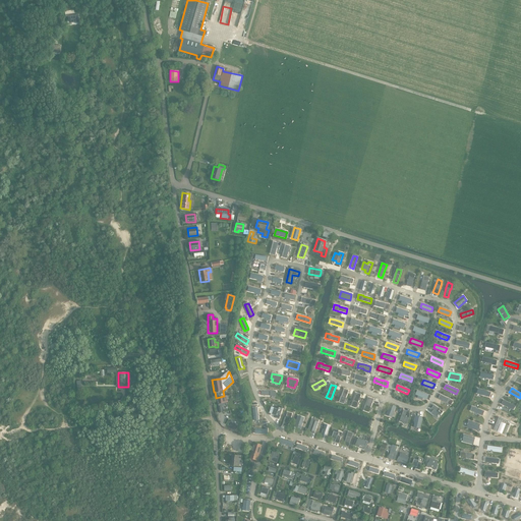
[(341,397),(339,401),(344,403),(348,391),(344,389),(341,397)]
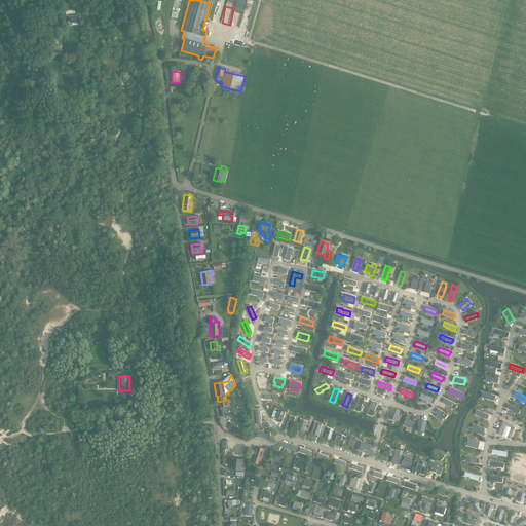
[(421,395),(419,399),(430,403),(433,399),(421,395)]
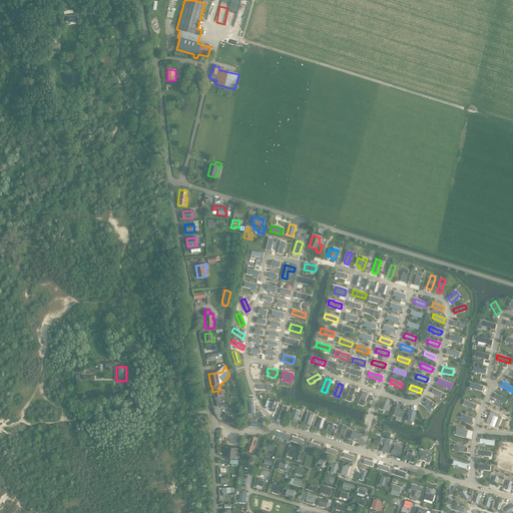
[(348,395),(346,400),(351,401),(355,389),(351,387),(348,395)]
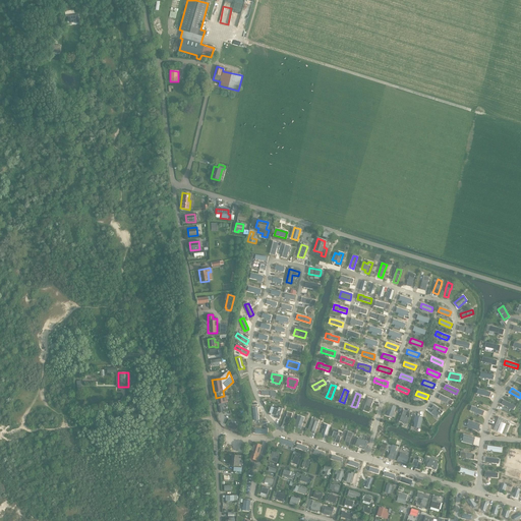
[(440,395),(438,399),(446,403),(450,405),(453,401),(448,398),(440,395)]
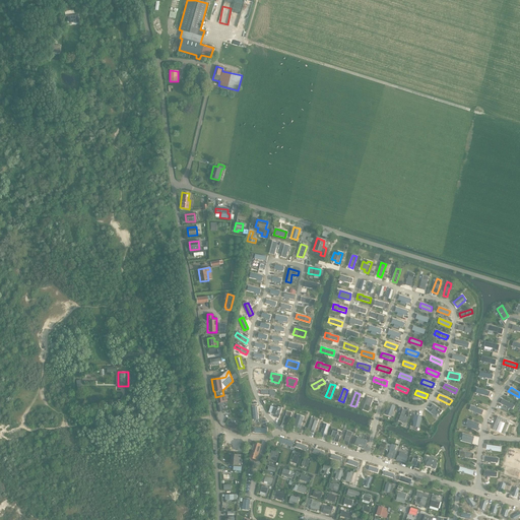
[(223,395),(215,397),(216,403),(217,403),(218,405),(221,405),(224,404),(224,401),(228,401),(225,395),(223,395)]
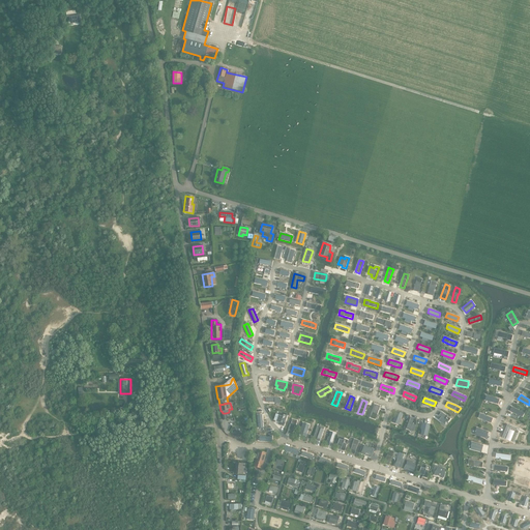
[(372,413),(371,417),(375,419),(377,414),(380,406),(375,405),(373,413),(372,413)]
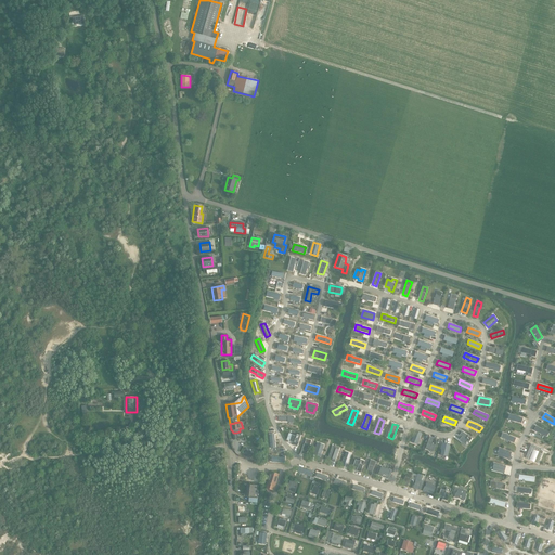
[(537,426),(534,430),(546,437),(549,433),(537,426)]
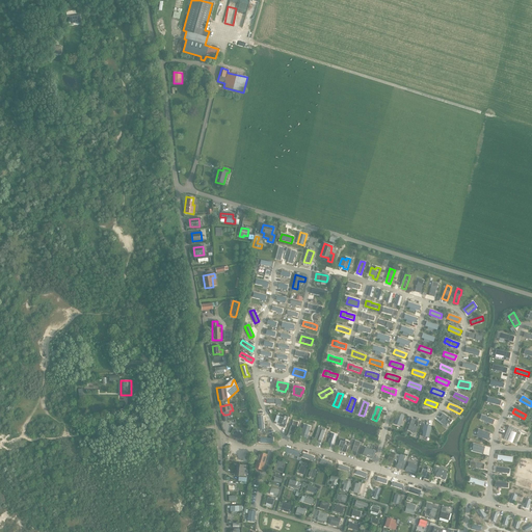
[(398,413),(394,424),(397,425),(400,426),(404,416),(398,413)]
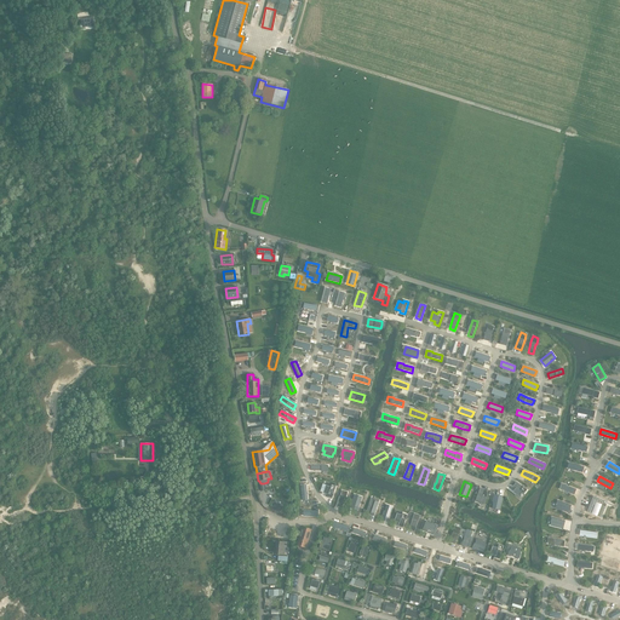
[(516,488),(514,492),(518,497),(522,493),(524,494),(527,491),(516,482),(514,486),(516,488)]
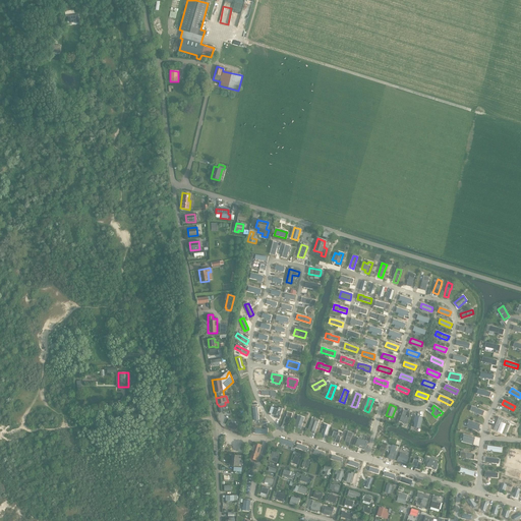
[(271,407),(269,412),(272,413),(272,414),(276,415),(275,418),(279,419),(281,412),(278,411),(278,409),(274,407),(274,408),(271,407)]
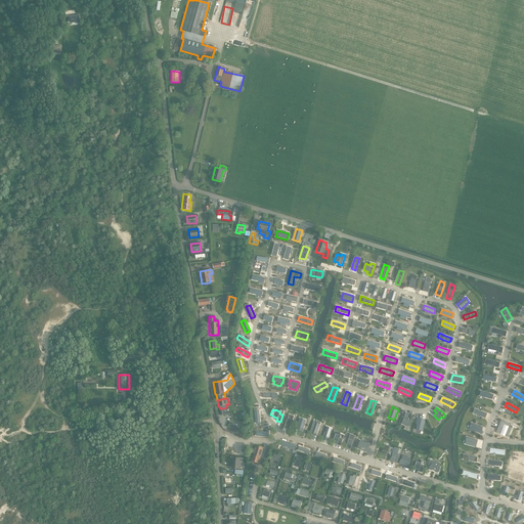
[(473,413),(486,418),(487,413),(481,411),(481,410),(478,409),(478,410),(475,409),(474,413),(473,413)]
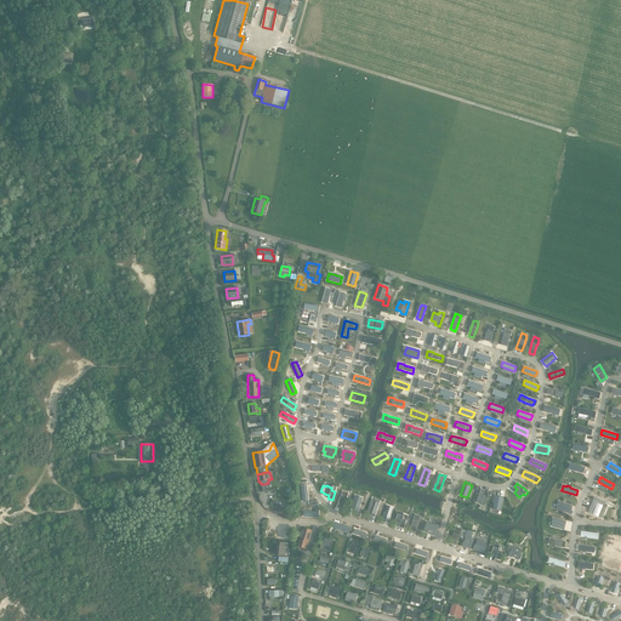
[(482,489),(477,503),(484,506),(489,493),(482,489)]
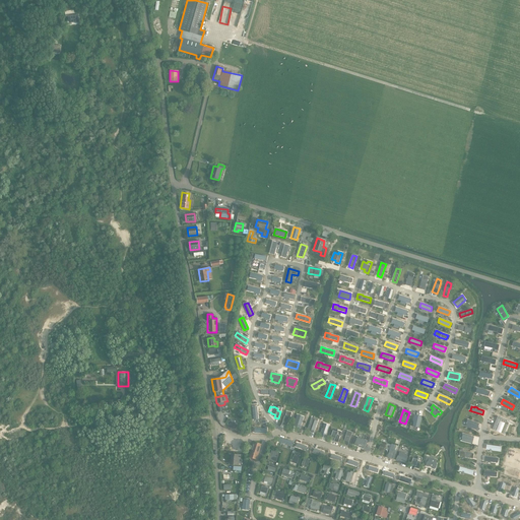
[(285,416),(282,425),(287,427),(291,413),(286,411),(285,416)]
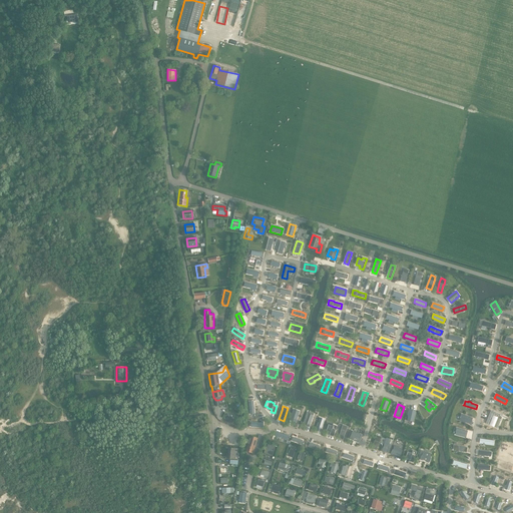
[(294,410),(290,420),(296,422),(299,412),(294,410)]
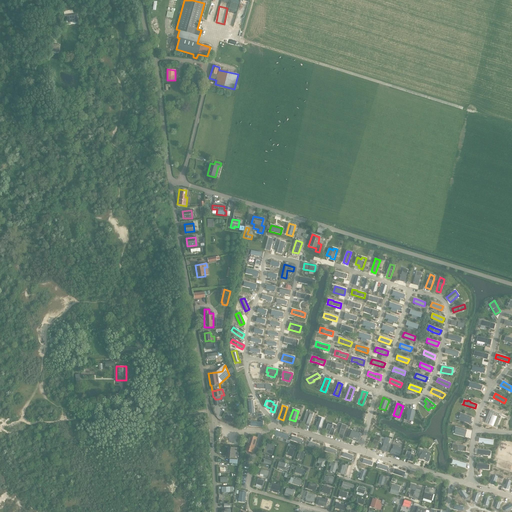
[(408,409),(406,419),(408,420),(410,420),(412,421),(414,410),(408,409)]
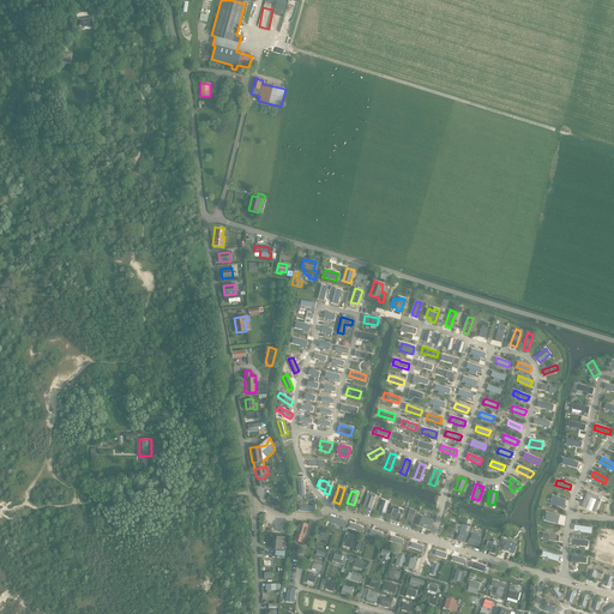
[(588,492),(582,507),(596,512),(601,501),(597,500),(600,497),(588,492)]
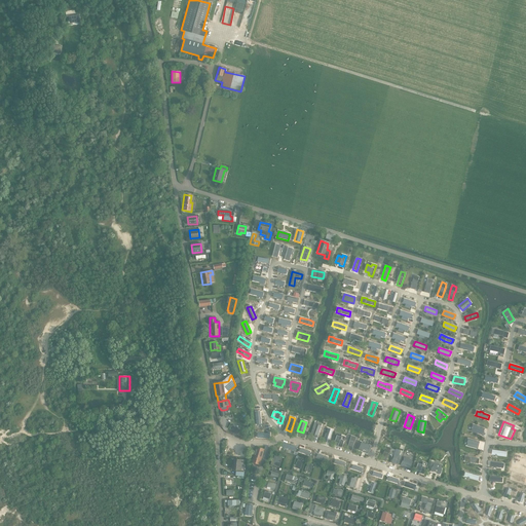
[(315,424),(311,435),(317,438),(321,426),(315,424)]
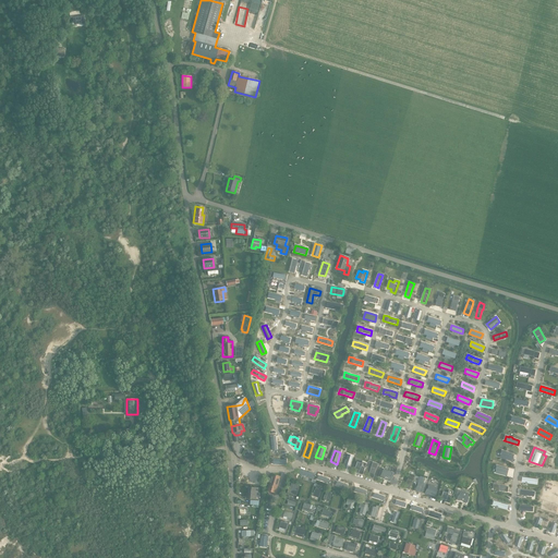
[(501,455),(500,457),(511,461),(514,456),(502,451),(501,453),(500,455),(501,455)]
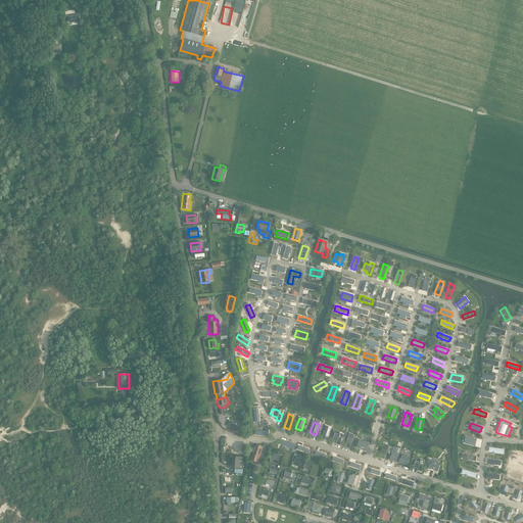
[(325,429),(322,439),(326,440),(331,428),(328,427),(329,427),(326,426),(325,429)]
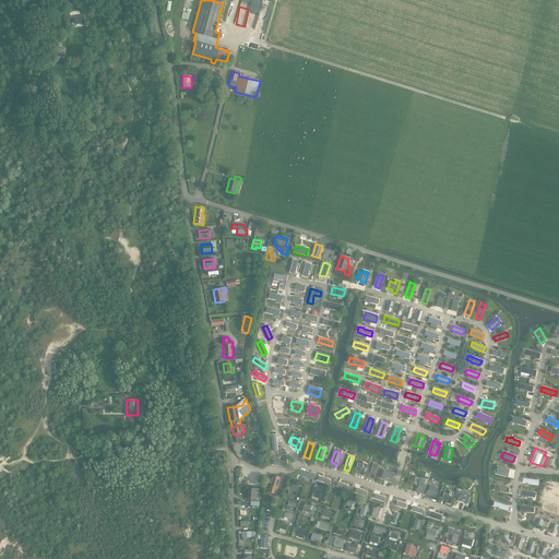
[(358,463),(356,470),(360,471),(360,472),(359,474),(363,476),(367,464),(363,463),(361,465),(358,463)]
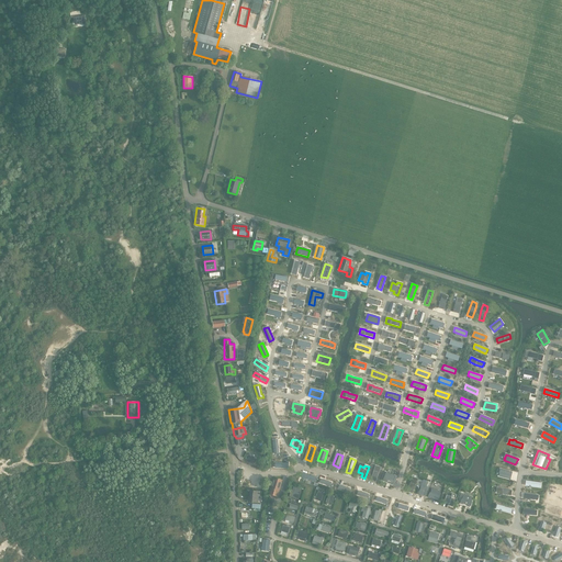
[(373,471),(371,480),(375,482),(379,473),(381,468),(375,465),(373,471)]
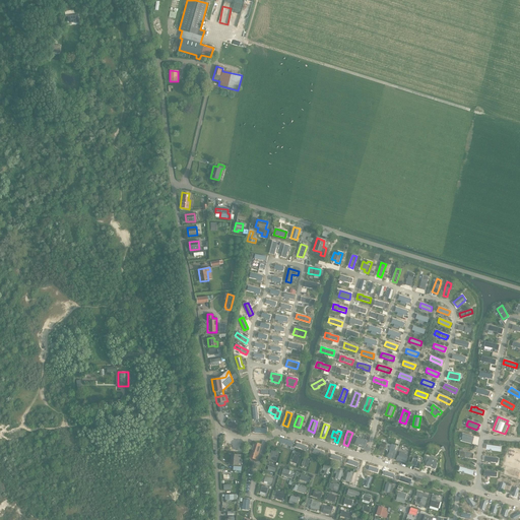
[(462,438),(461,441),(472,443),(474,437),(463,435),(462,437),(462,438)]
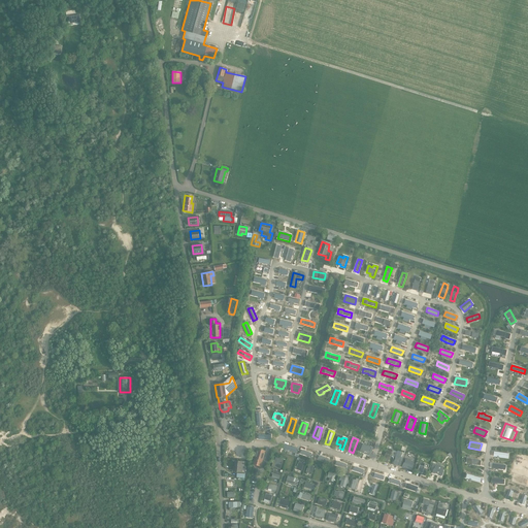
[(362,443),(359,452),(361,453),(368,456),(371,448),(363,444),(362,443)]
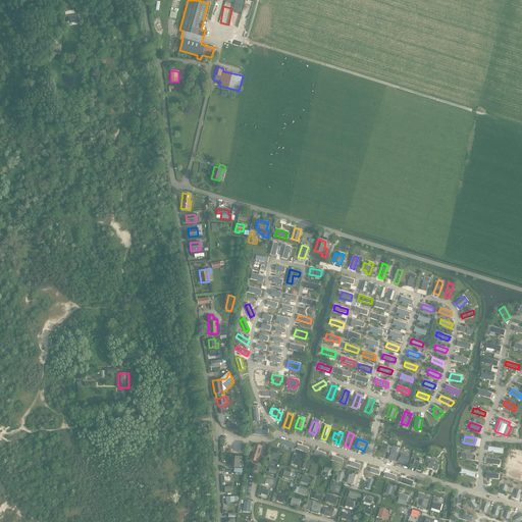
[(254,444),(249,459),(257,461),(262,446),(254,444)]
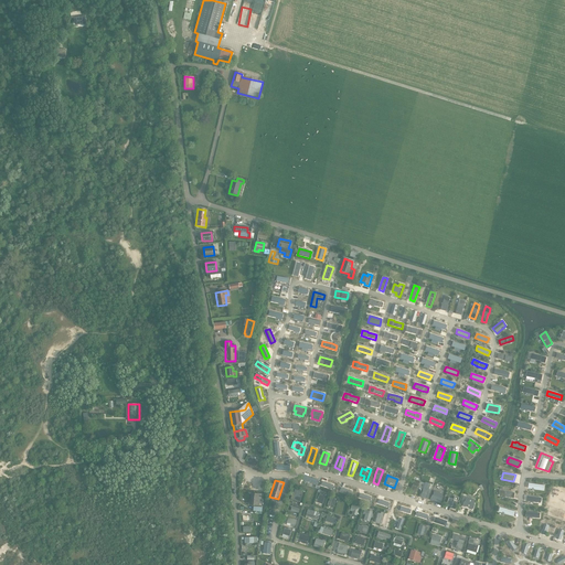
[(413,486),(409,494),(415,496),(417,488),(419,482),(414,480),(412,486),(413,486)]
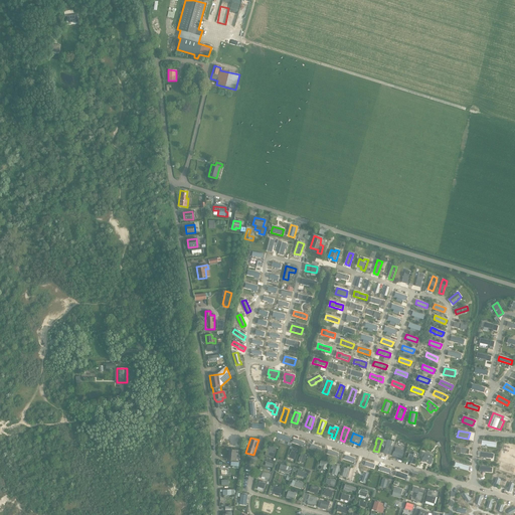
[(385,448),(383,454),(387,455),(389,450),(392,442),(387,440),(384,448),(385,448)]
